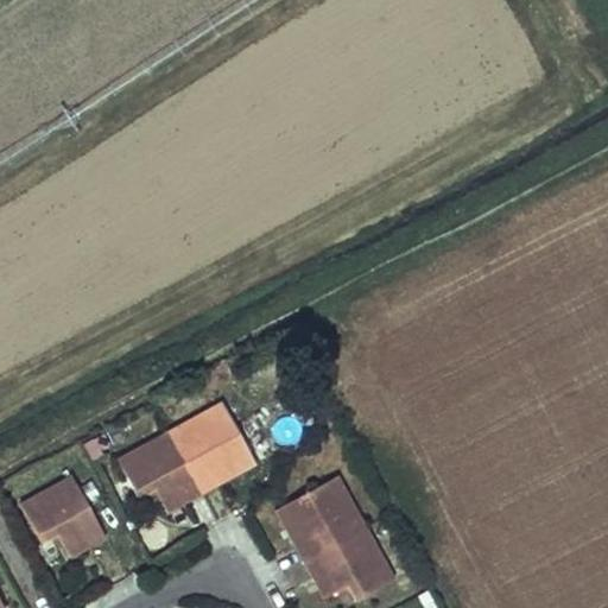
[(255,464),(221,403),(169,431),(203,494),(223,482),(255,464)]
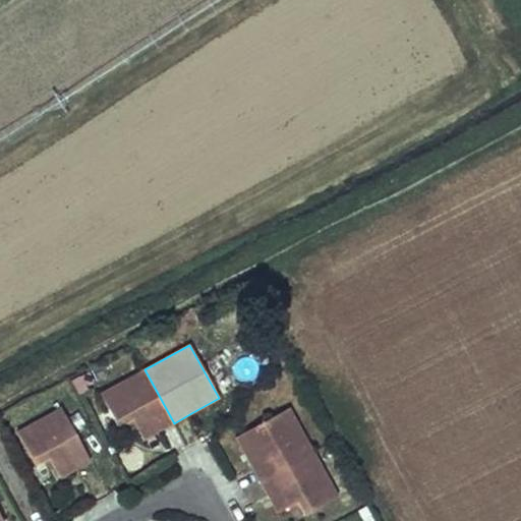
[(174,423),(145,369),(100,394),(117,427),(127,422),(131,419),(136,428),(142,440),(160,430),(174,423)]
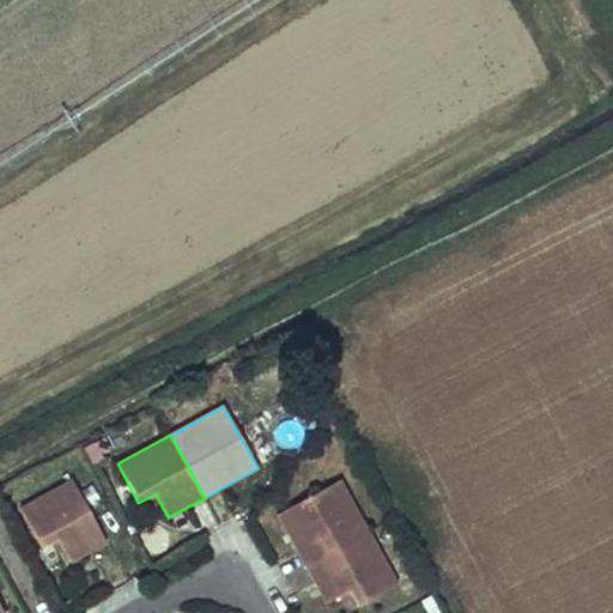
[(290,539),(305,568),(369,533),(340,479),(277,514),(290,539)]
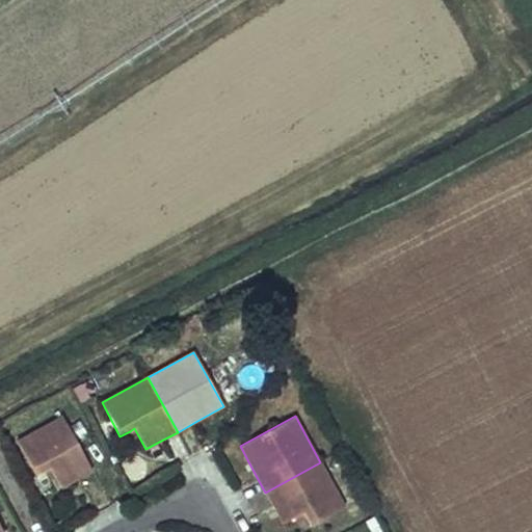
[(92,471),(62,417),(17,442),(35,475),(45,470),(49,468),(54,477),(60,488),(79,478),(92,471)]
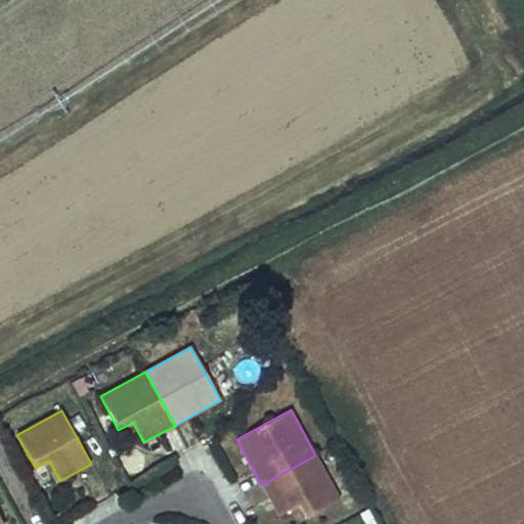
[(137,431),(132,422),(128,425),(132,434),(137,431)]
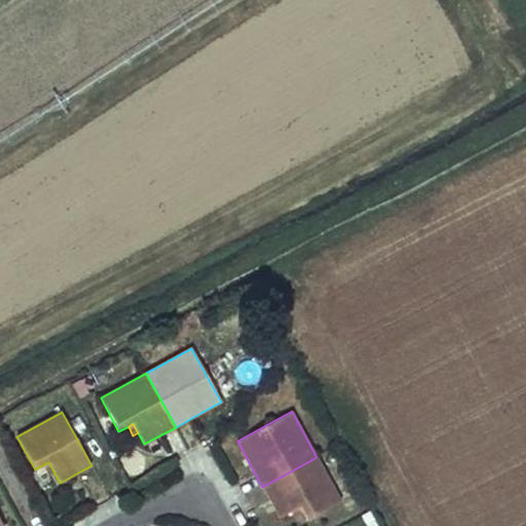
[(341,502),(316,457),(262,487),(279,518),(291,512),(300,506),(303,512),(307,521),(341,502)]
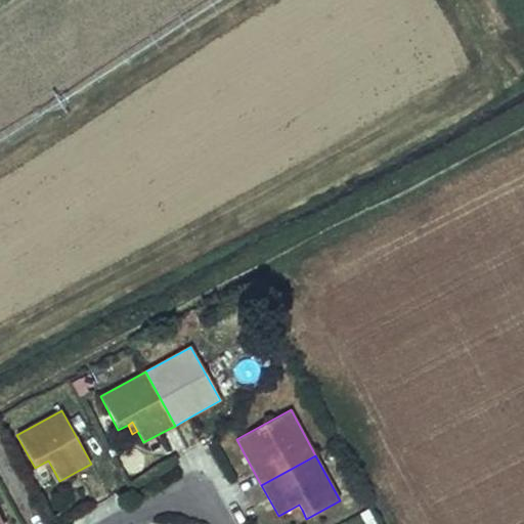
[(53,470),(48,461),(44,463),(49,472),(53,470)]
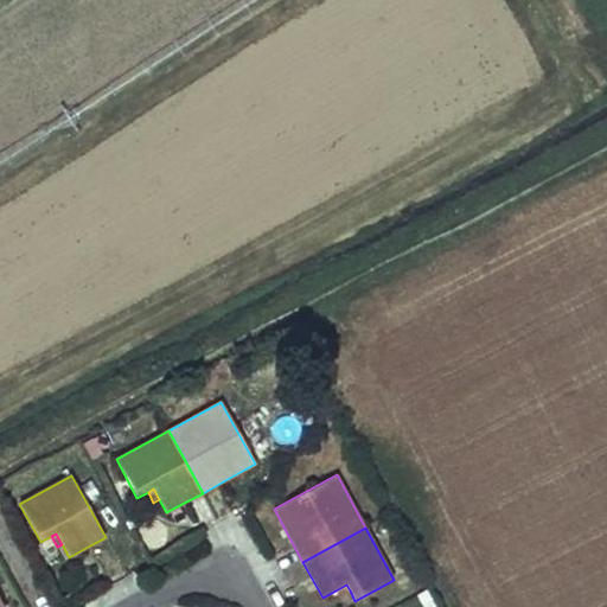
[(350,590),(346,585),(336,590),(339,596),(350,590)]
